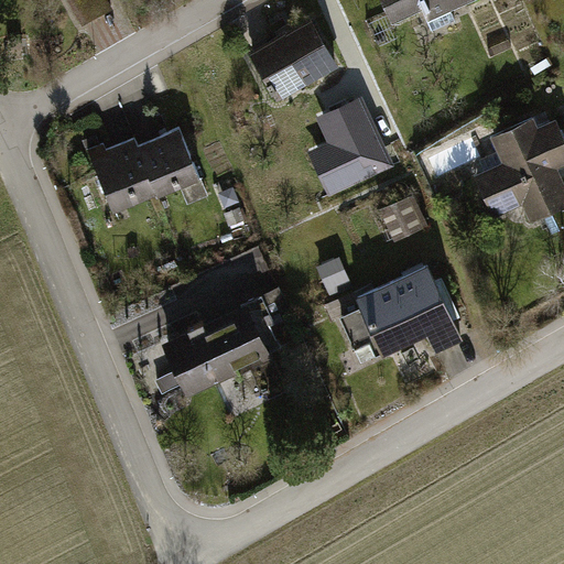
[(109,0),(69,0),(83,22),(112,6),(109,0)]
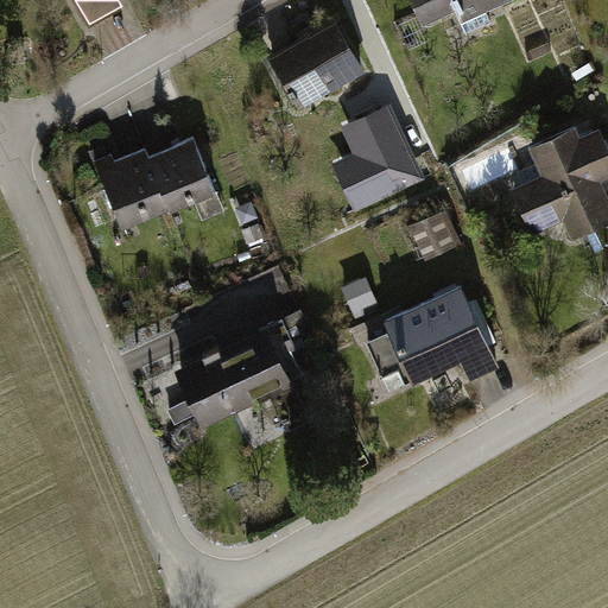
[(416,0),(424,19),(457,4),(460,8),(457,10),(467,31),(491,20),(485,7),(500,0),(416,0)]
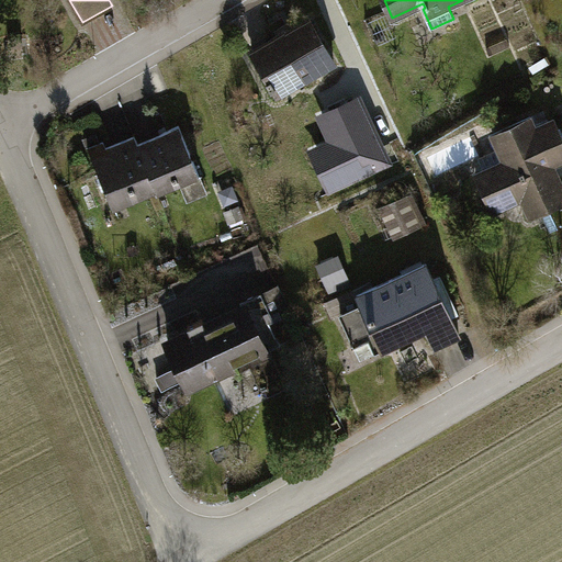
[(279,36),(253,51),(270,81),(267,82),(272,91),(277,88),(276,87),(299,74),(303,81),(335,63),(311,20),(280,37),(279,36)]
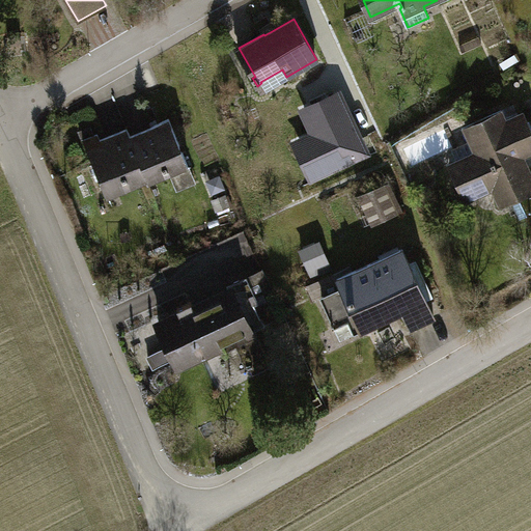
[(338,94),(305,109),(316,135),(307,139),(323,172),(365,152),(338,94)]
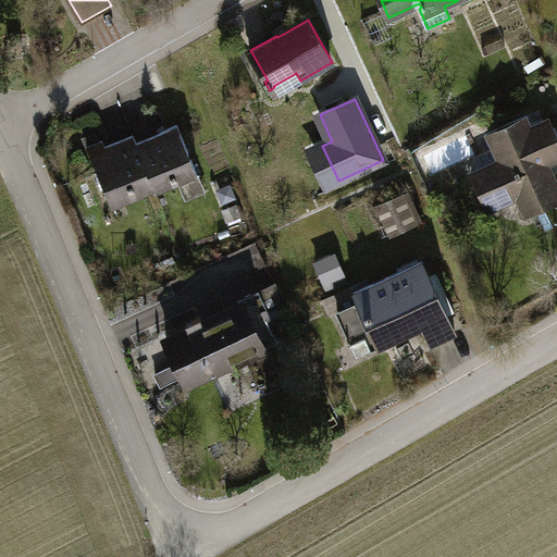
[(472,173),(490,210),(505,202),(509,190),(519,186),(524,198),(520,200),(527,215),(540,209),(545,219),(542,220),(546,230),(553,226),(556,234),(556,185),(547,164),(556,160),(556,135),(549,120),(531,128),(525,118),(490,134),(495,147),(475,157),(481,170),(472,173)]
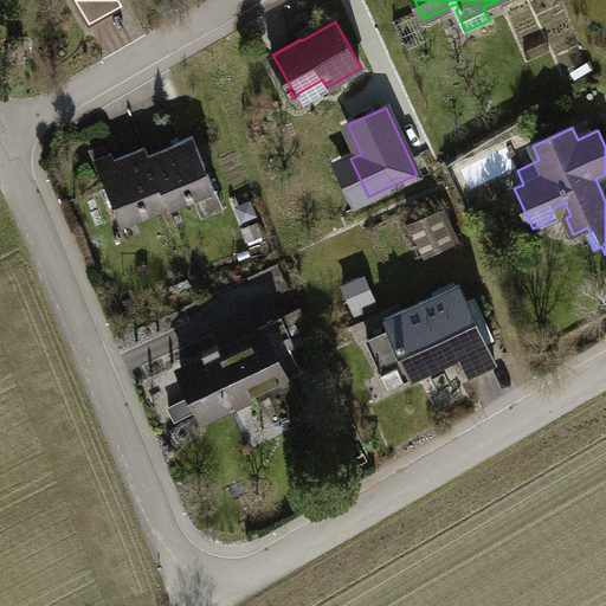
[(194,136),(148,155),(169,206),(171,208),(197,198),(204,216),(223,207),(216,191),(217,189),(194,136)]
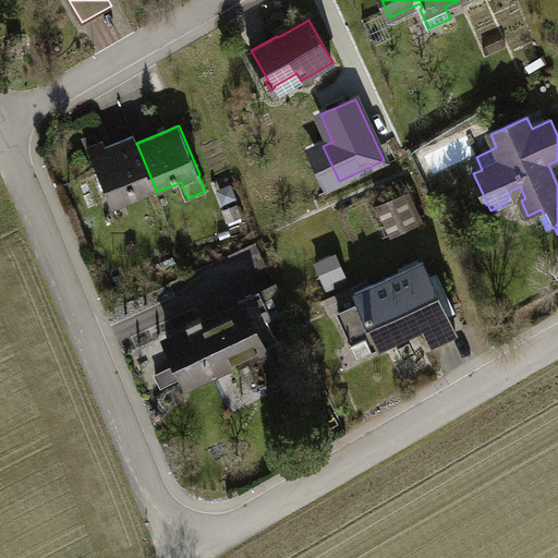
[(112,208),(156,190),(136,143),(133,134),(105,146),(102,140),(98,142),(95,133),(83,138),(112,208)]
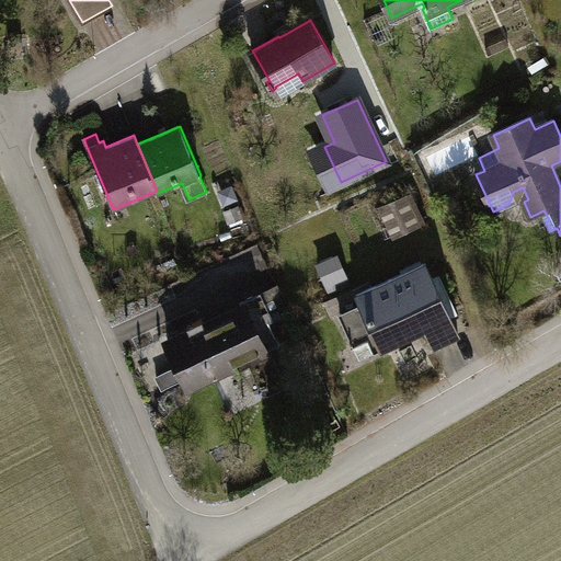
[(330,187),(341,182),(324,147),(313,152),(330,187)]
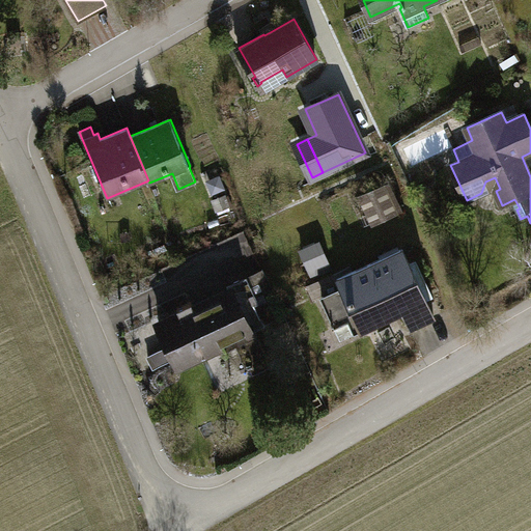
[(494,188),(496,191),(500,189),(495,177),(485,182),(481,193),(494,188)]
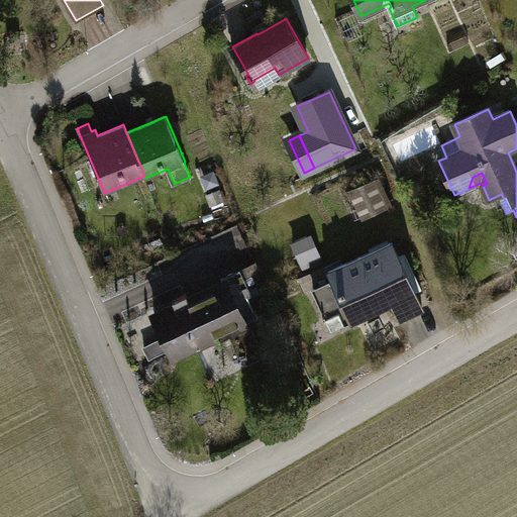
[(388,208),(374,179),(349,191),(363,220),(388,208)]
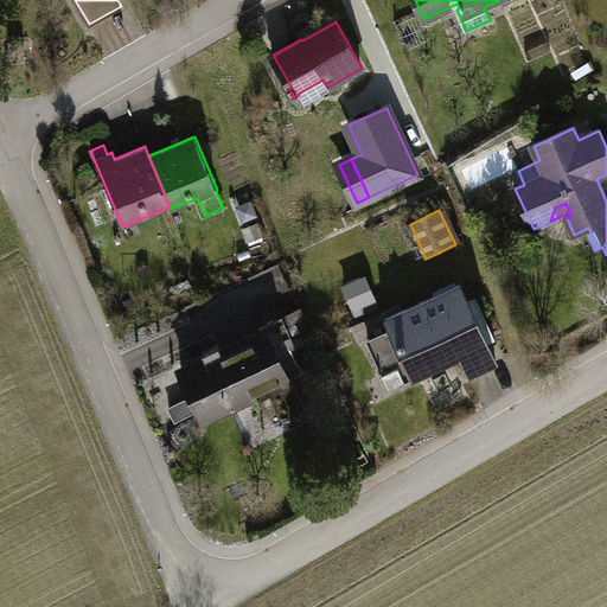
[(359,317),(379,308),(366,276),(346,283),(359,317)]
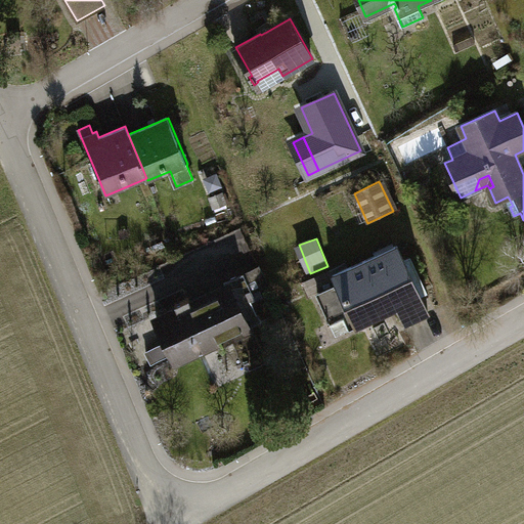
[(398,246),(333,275),(337,286),(318,294),(332,322),(350,314),(353,320),(395,301),(405,322),(429,312),(398,246)]
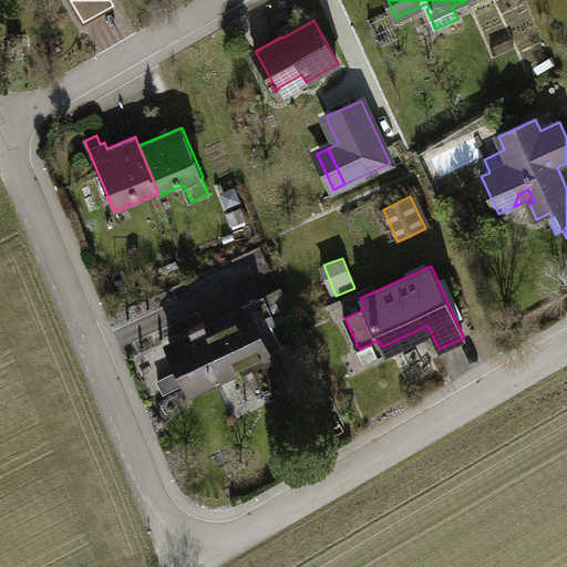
[(244,305),(246,309),(257,332),(271,326),(272,327),(296,316),(282,287),(244,305)]
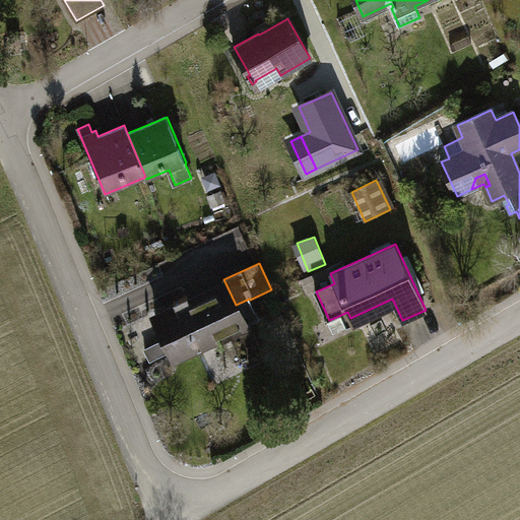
[(236,305),(225,283),(190,300),(188,296),(174,302),(176,306),(156,315),(177,360),(218,340),(220,344),(234,338),(244,361),(246,360),(249,365),(265,358),(263,352),(264,352),(251,325),(259,321),(250,300),(249,299),(236,305)]
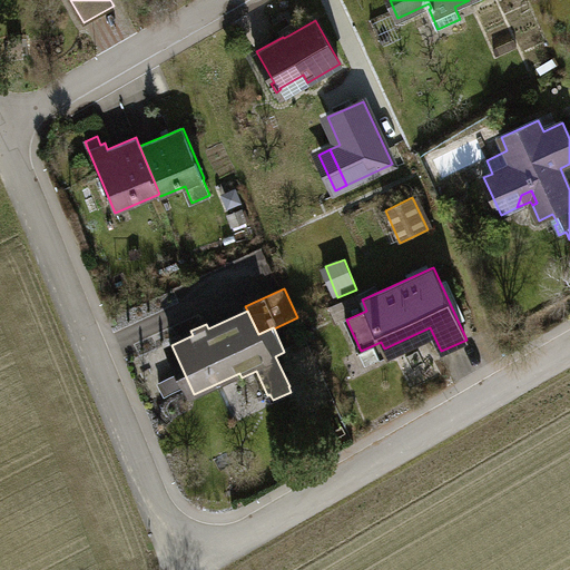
[(166,396),(187,386),(180,373),(160,383),(166,396)]
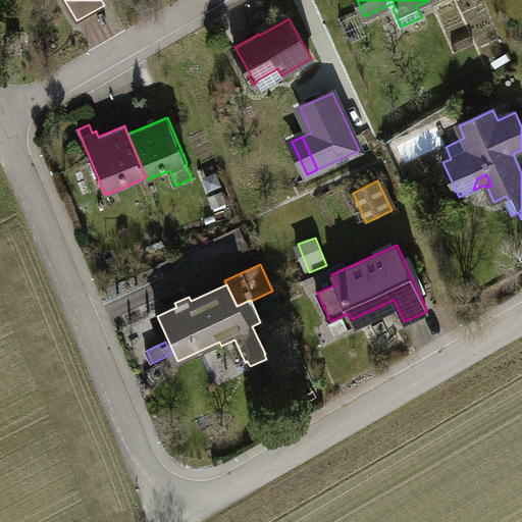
All buildings are outlined.
